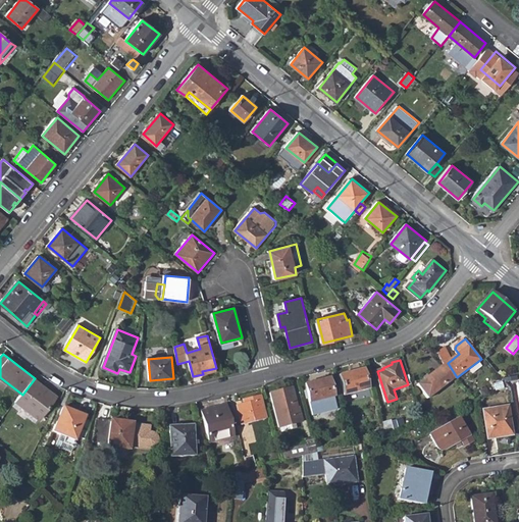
[(430,398),(457,377),(448,363),(419,384),(430,398)]
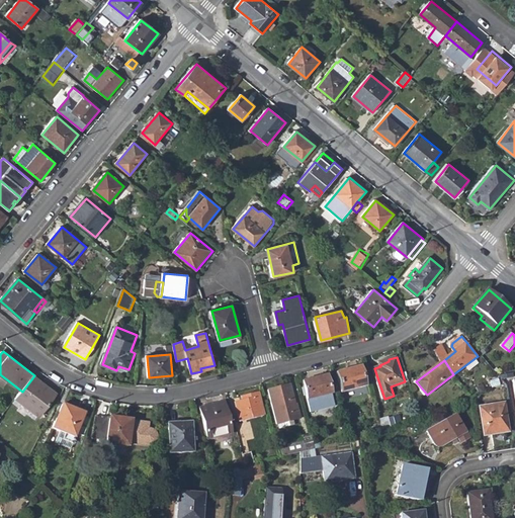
[(339,372),(344,393),(366,386),(362,367),(339,372)]
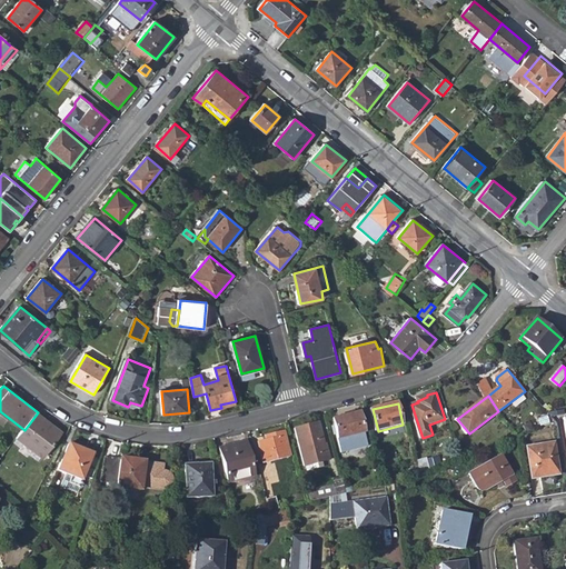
[(48,419),(38,412),(25,430),(18,438),(43,458),(61,435),(46,422),(48,419)]
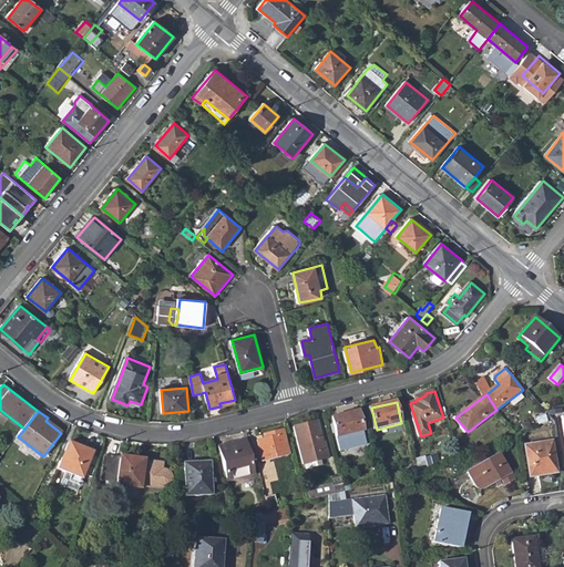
[(359,411),(334,418),(341,452),(368,445),(359,411)]
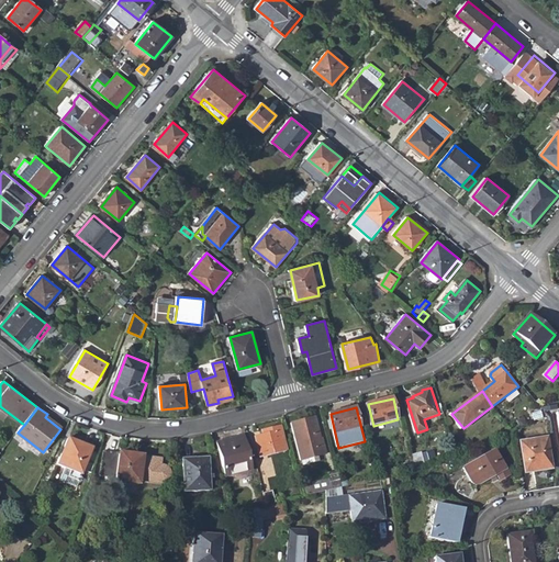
[(63,426),(47,414),(45,417),(60,429),(63,426)]
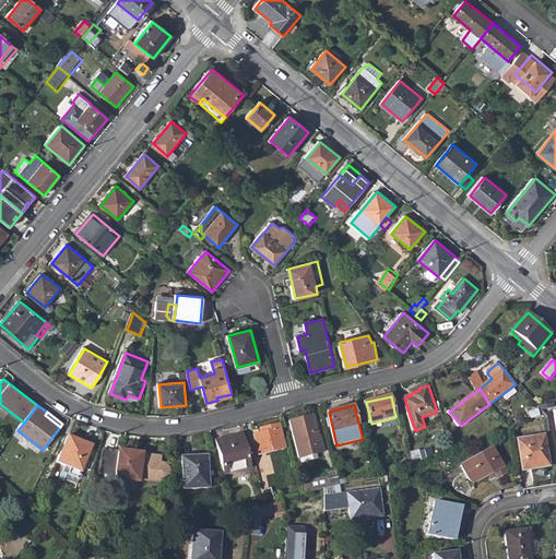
[(292,421),(300,458),(326,451),(322,440),(321,440),(315,415),(292,421)]
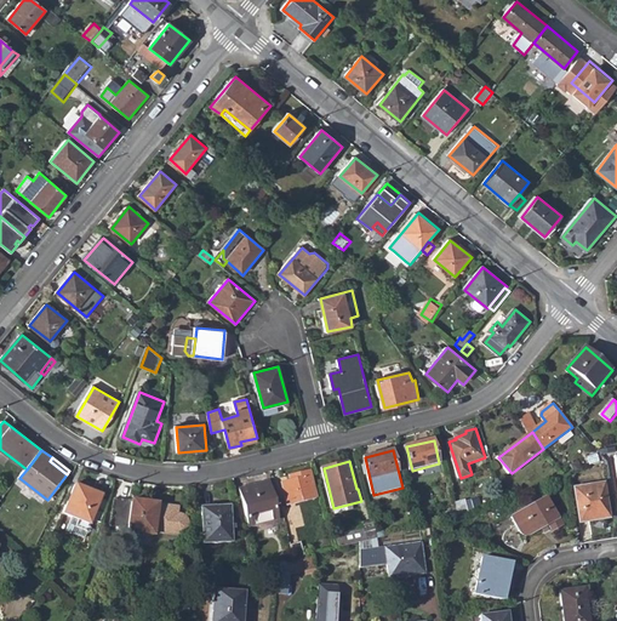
[(283,483),(289,506),(318,497),(310,471),(290,477),(291,480),(283,483)]
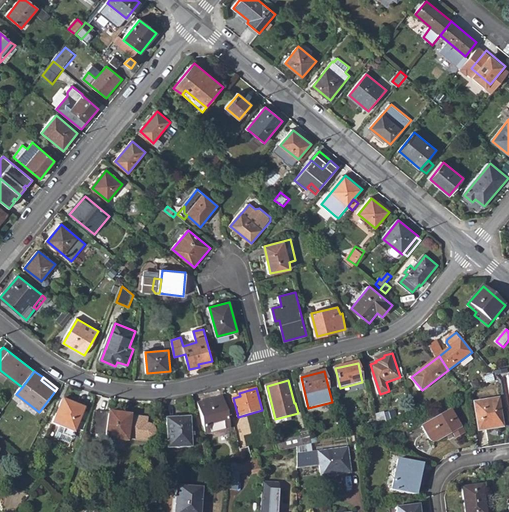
[(199,403),(207,434),(231,428),(223,397),(199,403)]
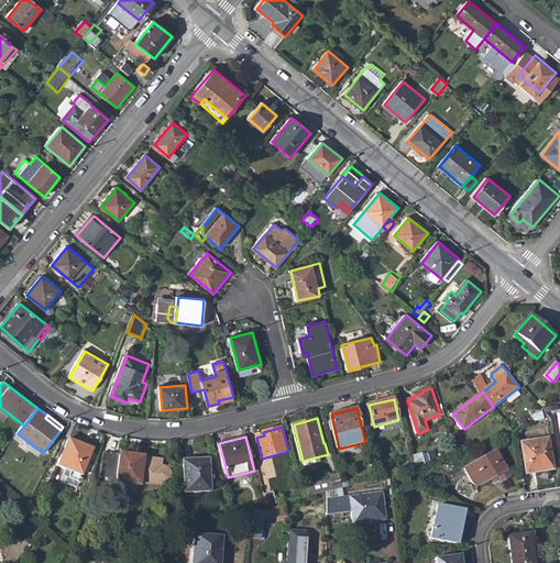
[(523,442),(527,474),(539,472),(539,470),(555,466),(549,438),(523,442)]
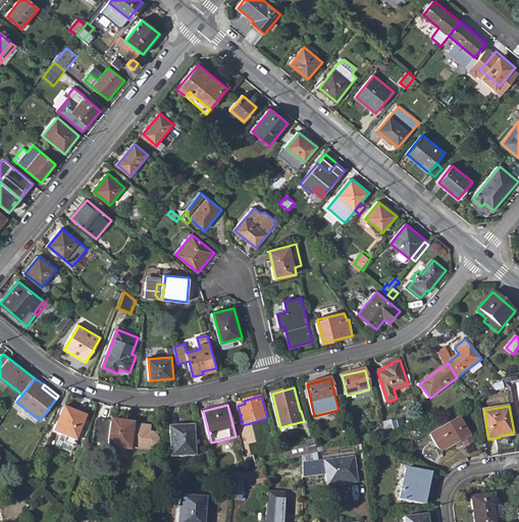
[(87,416),(65,408),(55,431),(78,441),(79,437),(86,439),(91,422),(86,420),(87,416)]
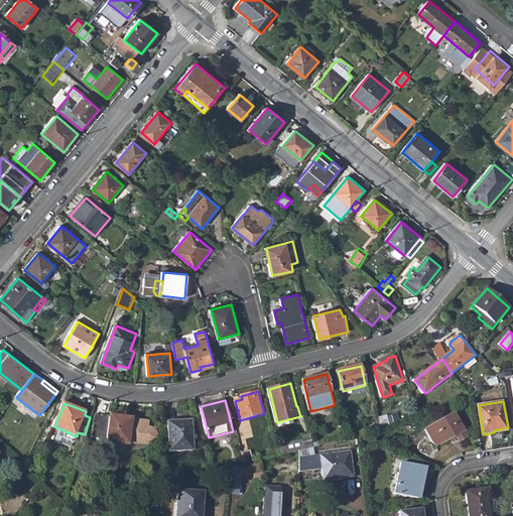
[(456,413),(426,429),(433,441),(435,443),(438,444),(441,444),(452,439),(453,442),(458,440),(459,441),(469,436),(456,413)]
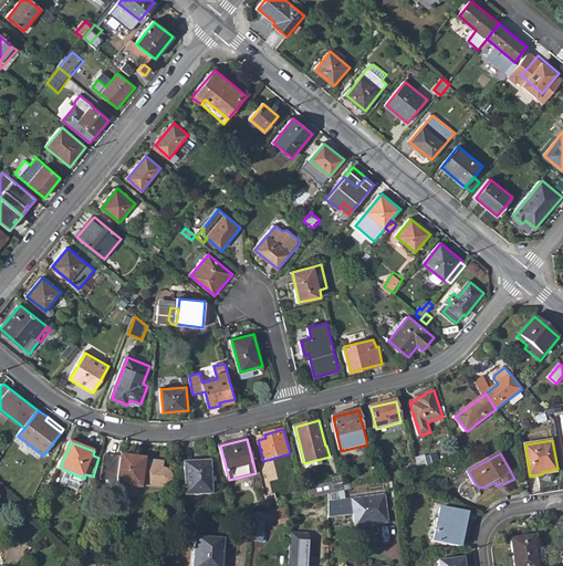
[(107,454),(104,479),(118,481),(118,485),(142,488),(143,484),(162,488),(164,486),(167,486),(169,485),(171,483),(171,481),(173,479),(173,477),(171,474),(170,471),(168,470),(166,469),(164,468),(164,462),(145,460),(145,458),(122,456),(122,457),(107,454)]
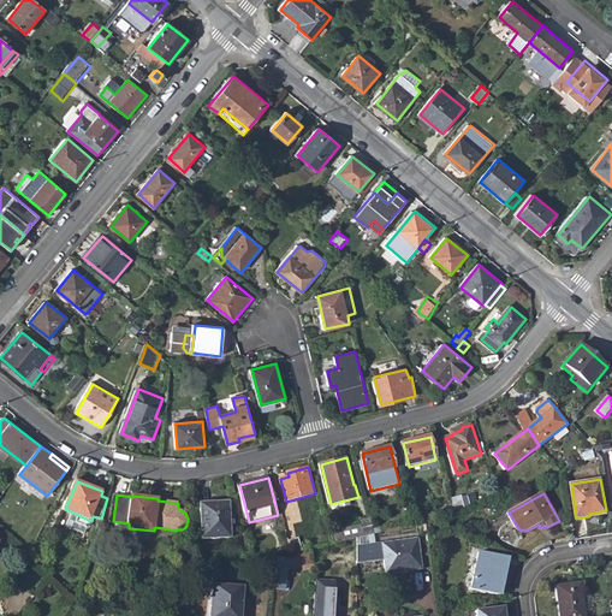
[(463,498),(467,509),(476,505),(473,495),(463,498)]
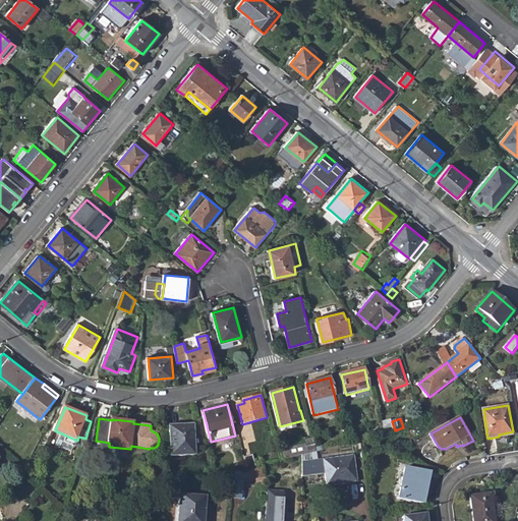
[(392,419),(384,422),(385,425),(387,433),(395,430),(392,421),(392,419)]
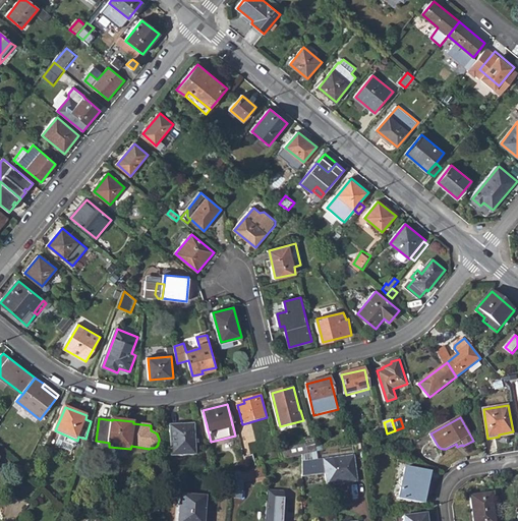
[(170,426),(172,457),(195,455),(193,425),(170,426)]
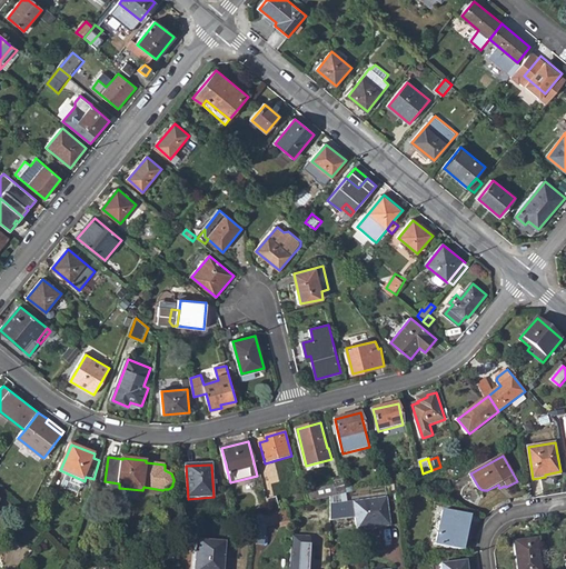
[(413,467),(415,476),(423,473),(420,465),(413,467)]
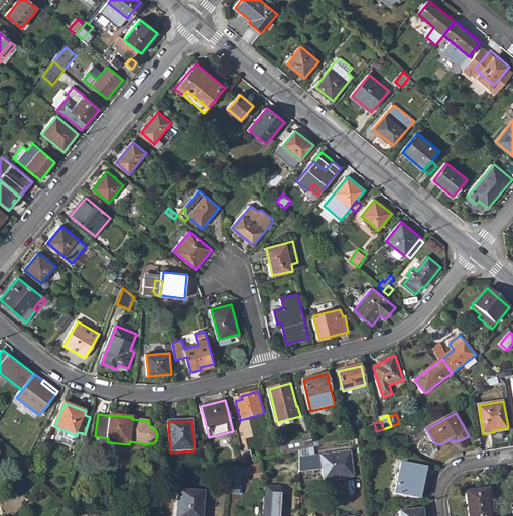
[(77,436),(68,432),(66,437),(75,441),(77,436)]
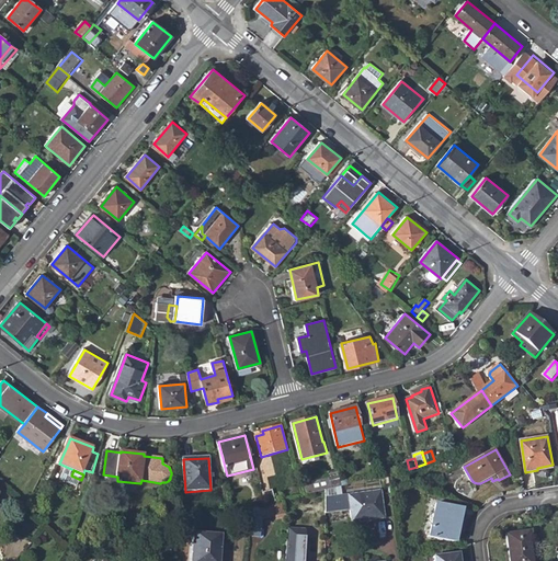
[(330,478),(303,485),(305,495),(327,490),(333,488),(342,485),(338,470),(329,472),(330,478)]
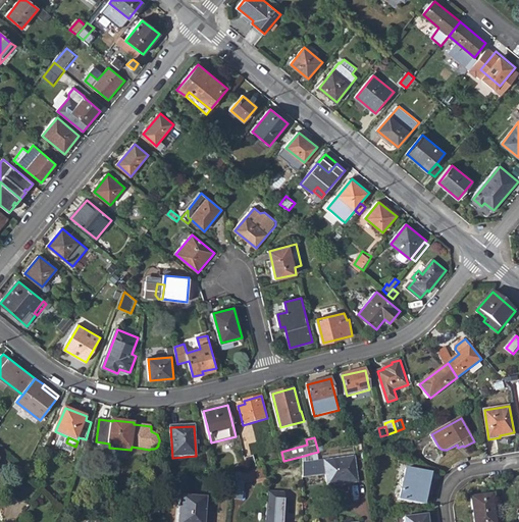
[(311,462),(310,454),(304,456),(304,478),(327,475),(328,486),(359,482),(355,457),(311,462)]
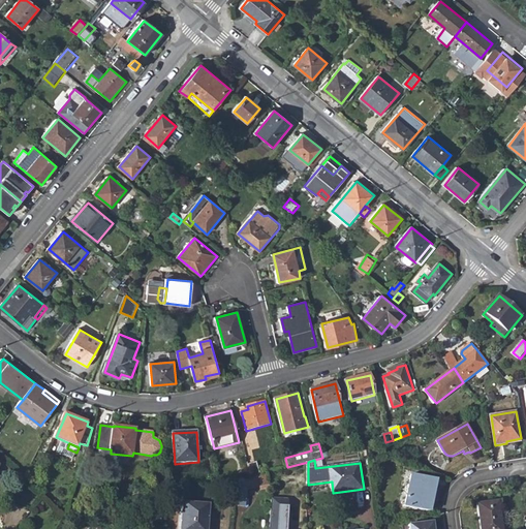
[(258,462),(249,464),(252,476),(260,473),(258,462)]
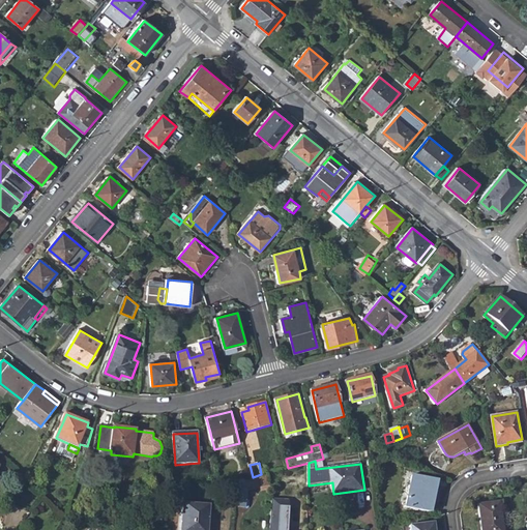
[(245,481),(247,489),(270,483),(268,475),(245,481)]
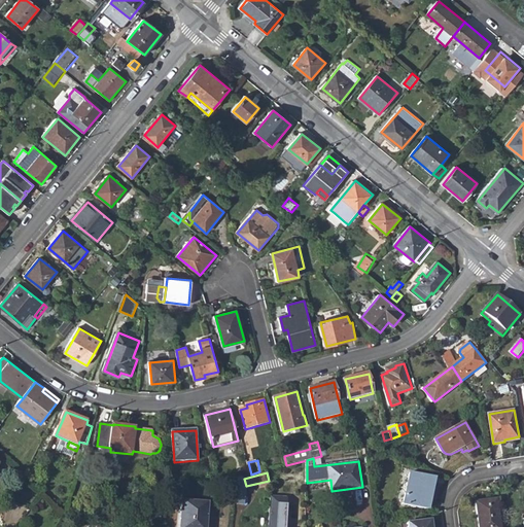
[(411,472),(405,504),(428,510),(434,478),(411,472)]
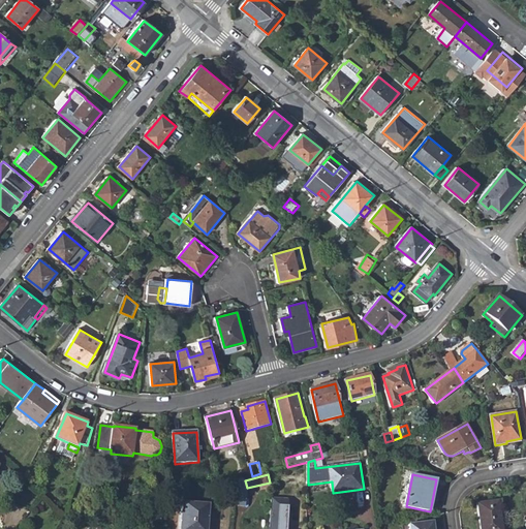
[(288,497),(273,496),(270,528),(288,528),(289,508),(287,507),(288,497)]
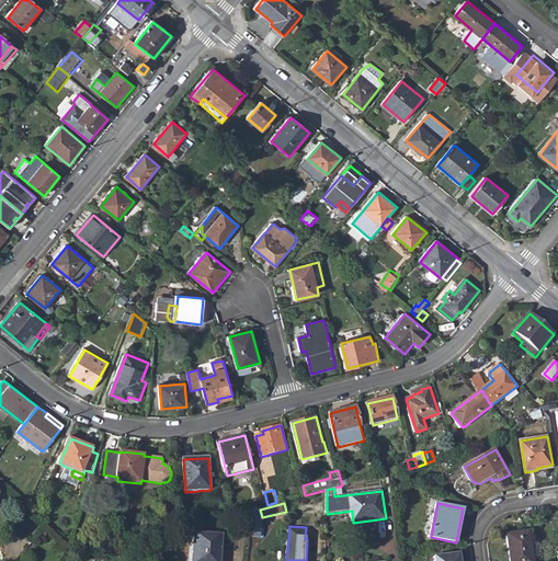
[(508,534),(511,560),(533,560),(530,531),(508,534)]
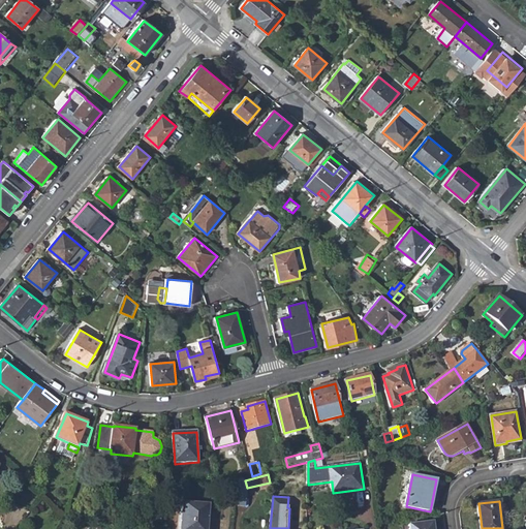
[(185,502),(182,528),(208,528),(210,504),(185,502)]
